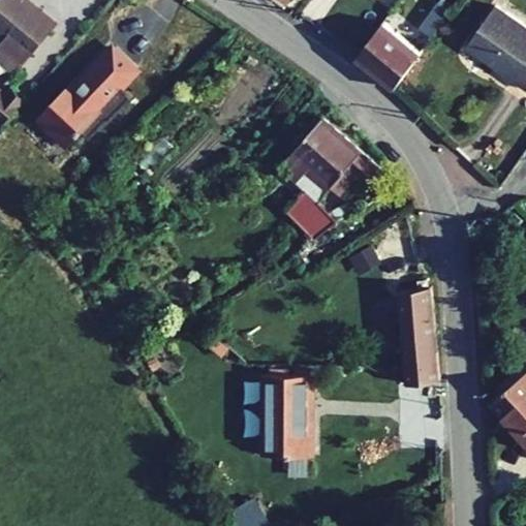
[(0,0),(0,34),(2,37),(0,39),(0,59),(12,70),(55,22),(29,0),(0,0)]
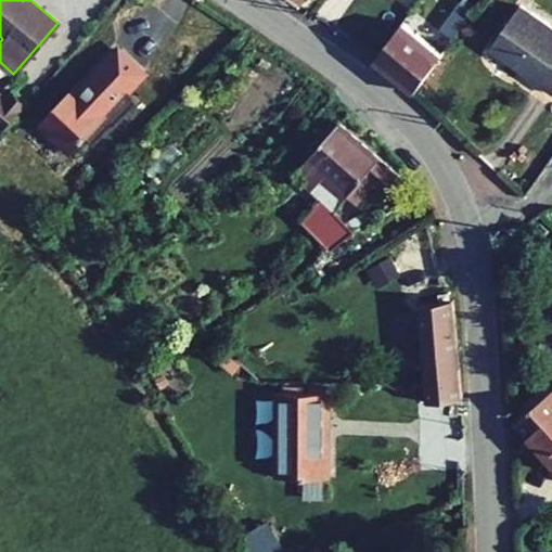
[(400,22),(376,56),(416,87),(445,54),(473,13),(459,2),(434,38),(436,40),(433,45),(400,22)]
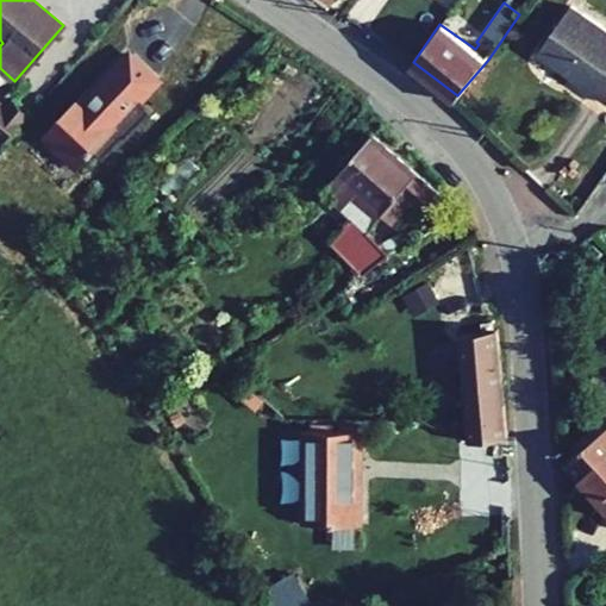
[(605,31),(572,7),(539,54),(605,99),(605,31)]
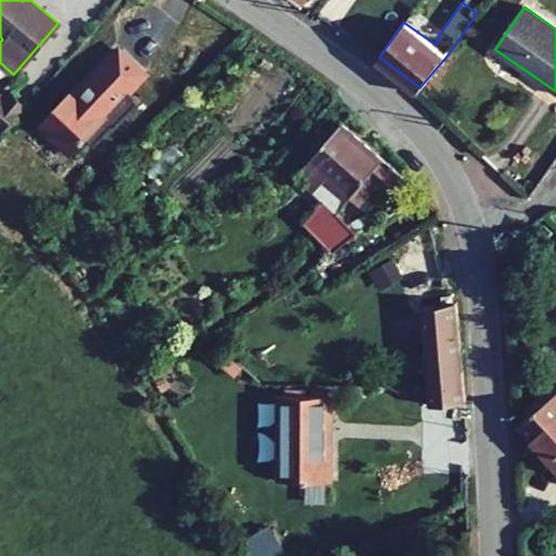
[(143,66),(119,46),(91,80),(92,81),(83,92),(74,84),(45,120),(59,131),(56,135),(75,152),(92,133),(101,140),(116,121),(118,123),(141,95),(128,85),(143,66)]
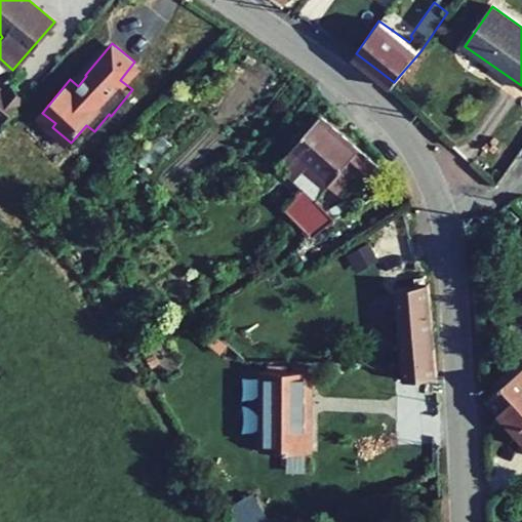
[(4,96),(0,93),(0,119),(3,122),(24,98),(11,88),(4,96)]
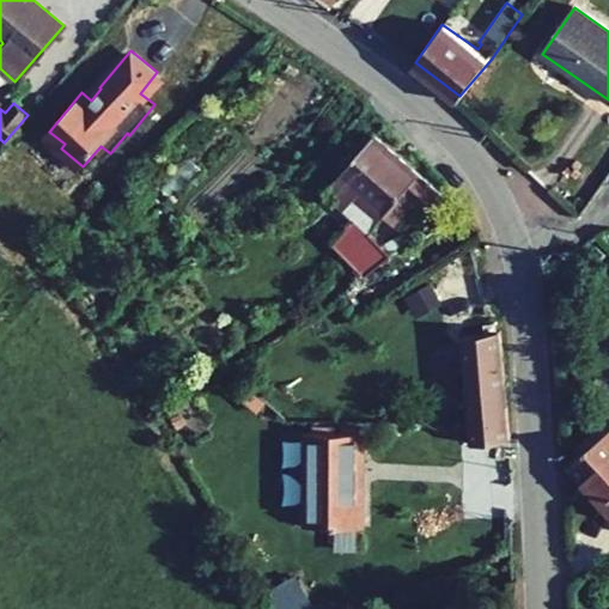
[(451,201),(378,140),(330,196),(349,212),(364,196),(405,231),(425,208),(437,219),(451,201)]
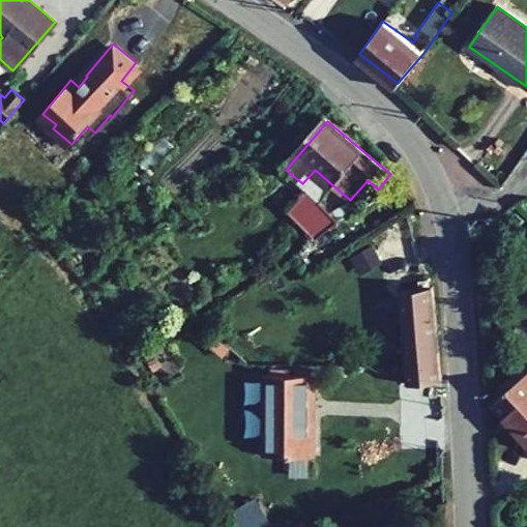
[(277,184),(269,193),(286,212),(311,238),(338,217),(332,212),(327,215),(299,191),(297,193),(293,189),(289,196),(277,184)]
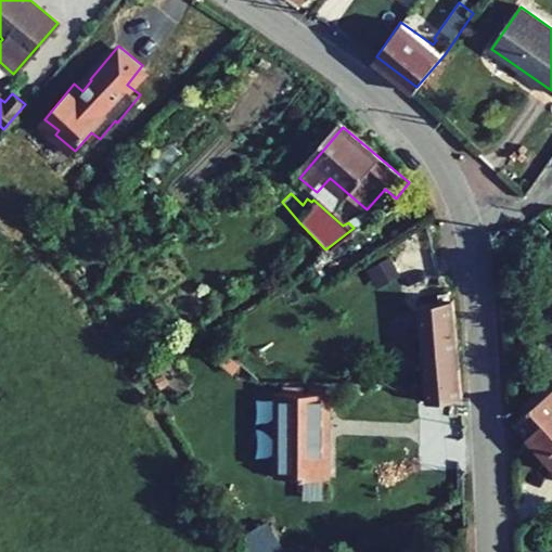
[(448,300),(408,303),(425,403),(461,400),(453,296),(447,296),(448,300)]
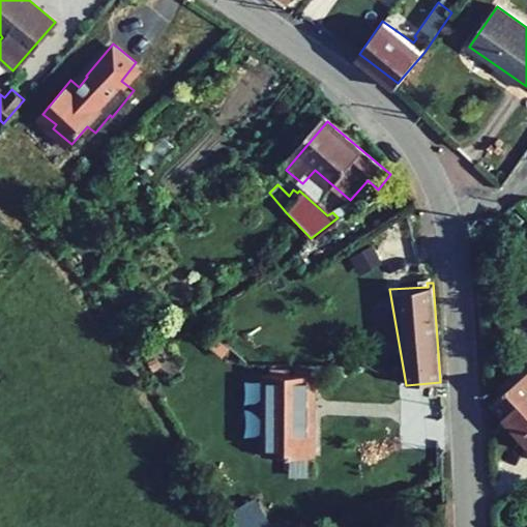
[(526,364),(488,400),(526,443),(526,364)]
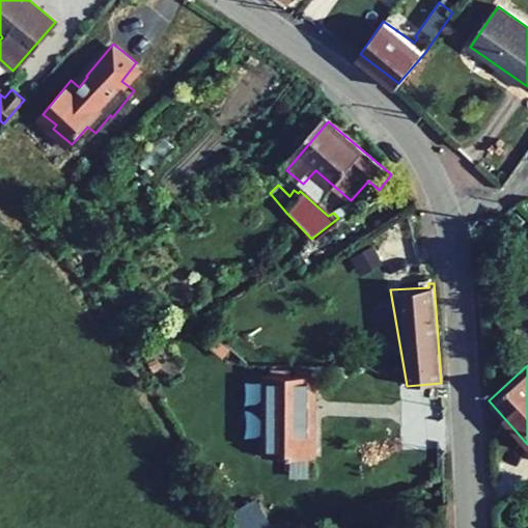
[(310,381),(265,385),(271,466),(316,462),(310,381)]
